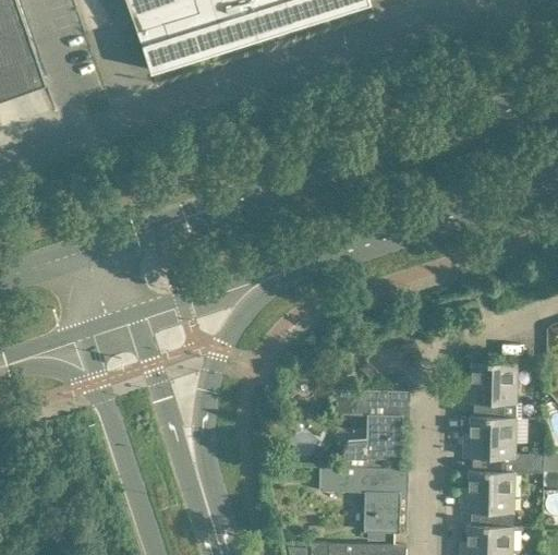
[(125,0),(140,12),(136,29),(142,43),(141,44),(149,72),(259,37),(257,32),(288,22),(289,28),(370,2),(368,0),(125,0)]
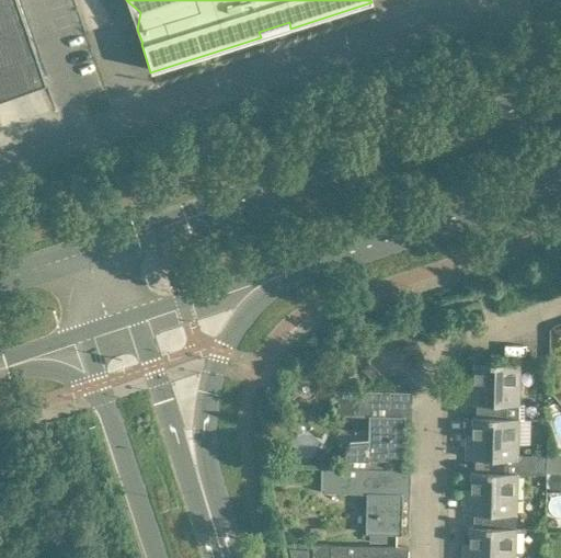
[(467,383),(467,397),(477,397),(476,406),(476,408),(476,420),(472,420),(518,421),(523,421),(523,407),(518,407),(519,388),(519,366),(473,364),(473,383),(467,383)]
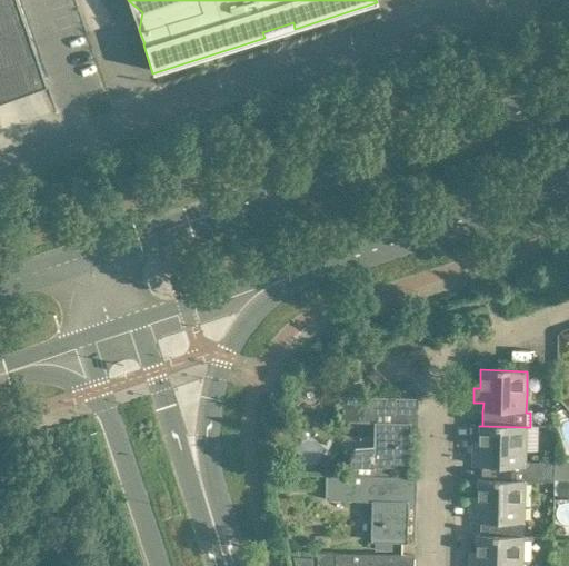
[(346,470),(346,477),(392,478),(393,465),(409,465),(409,430),(417,432),(418,399),(339,397),(338,423),(373,424),(373,449),(356,450),(346,470)]
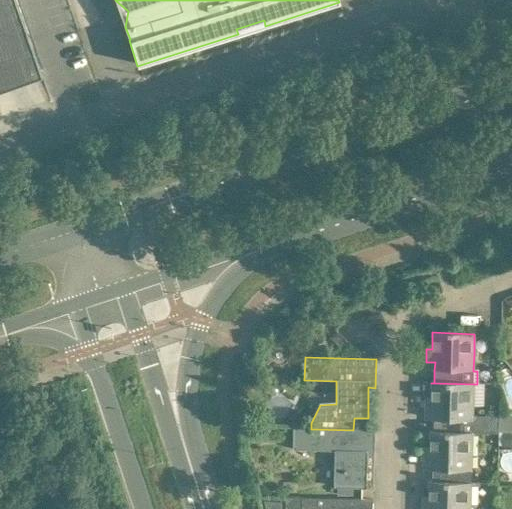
[(430,433),(472,434),(498,434),(499,418),(472,417),(473,384),(431,383),(430,399),(425,399),(425,420),(433,420),(433,433),(430,433)]
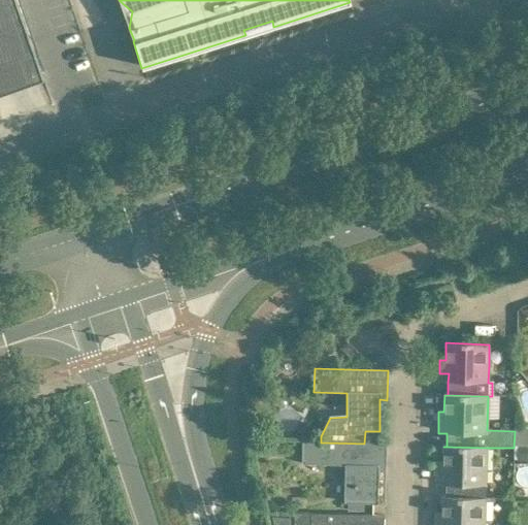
[(302,441),(301,465),(344,466),(343,504),(348,504),(363,504),(377,504),(377,474),(377,472),(378,466),(385,467),(386,444),(364,444),(321,443),(302,441)]
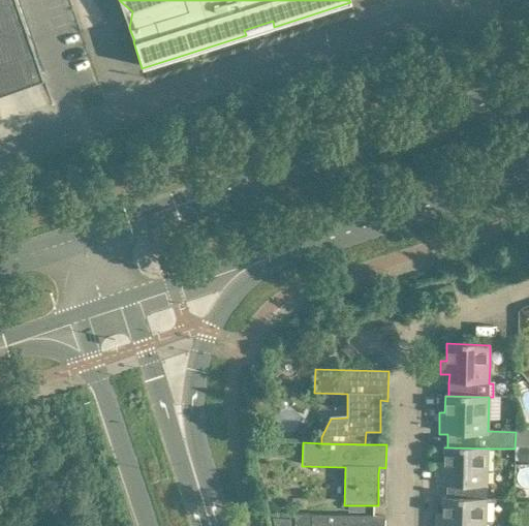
[(442,499),(487,500),(474,499),(474,487),(487,487),(488,449),(444,447),(443,464),(438,464),(437,486),(446,486),(445,499),(442,499)]
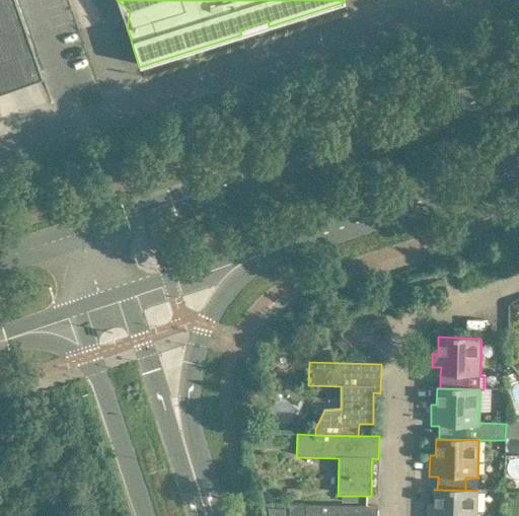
[(508,440),(508,453),(518,453),(518,440),(508,440)]
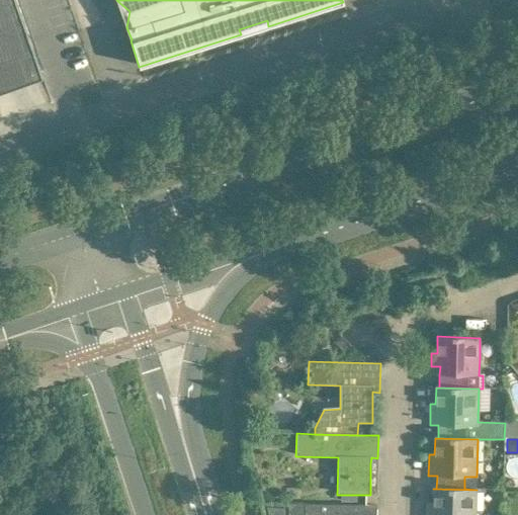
[(475,514),(477,490),(433,489),(433,505),(427,505),(427,514),(475,514)]
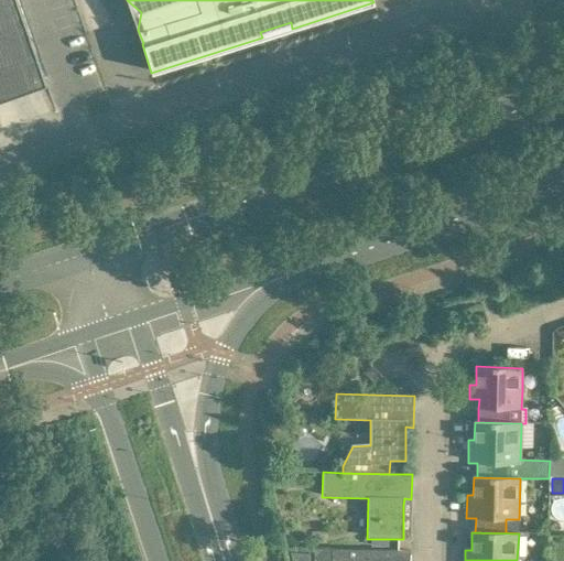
[(371,539),(370,548),(388,548),(388,539),(371,539)]
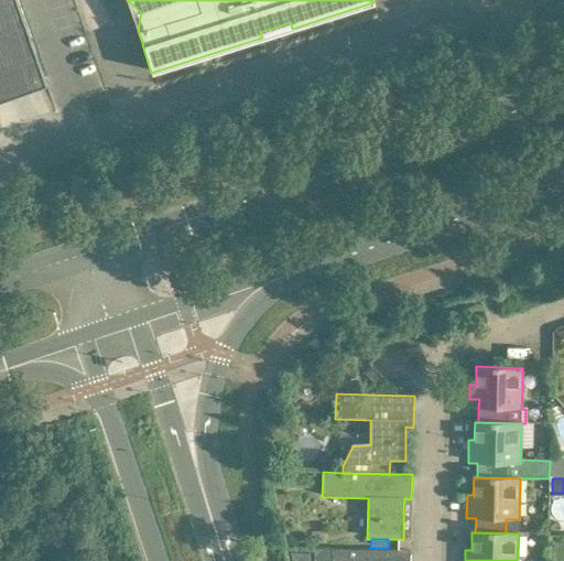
[(314,550),(313,560),(409,560),(410,552),(388,552),(332,550),(314,550)]
